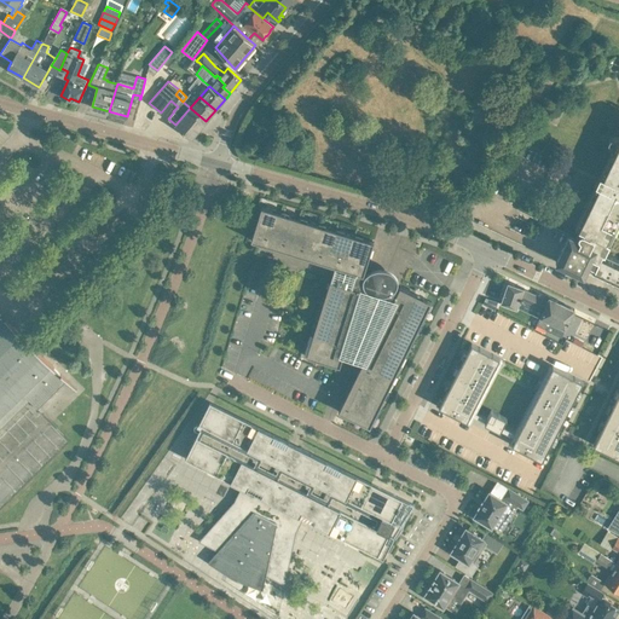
[(191,138),(206,121),(190,108),(175,125),(191,138)]
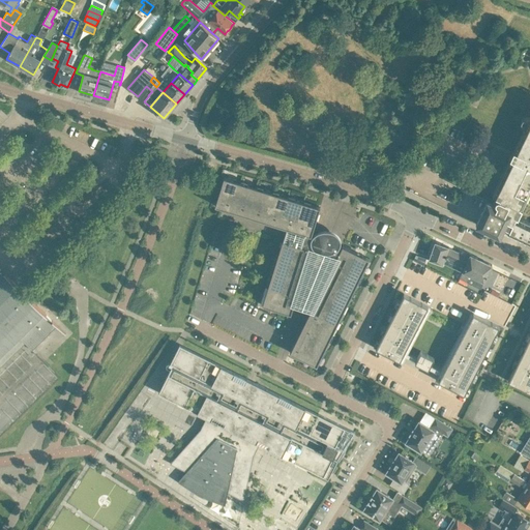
[(529,115),(529,117),(528,116),(526,117),(525,118),(524,117),(522,120),(521,123),(523,123),(522,125),(523,127),(524,128),(493,194),(497,196),(493,202),(488,200),(481,212),(494,217),(495,224),(502,227),(502,229),(529,242),(529,115)]
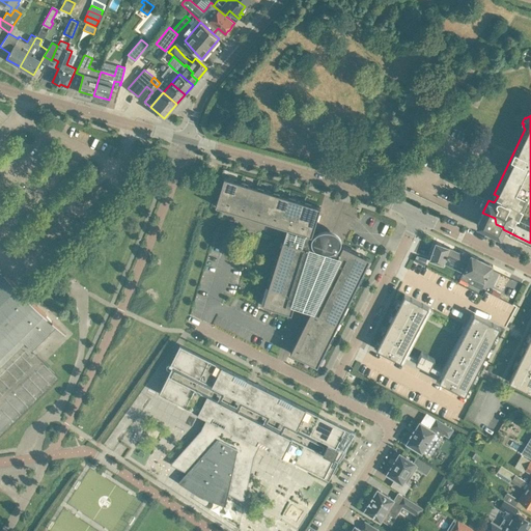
[(312,234),(320,206),(304,201),(303,204),(297,202),(298,199),(288,196),(287,199),(281,197),(282,195),(272,192),(271,194),(266,193),(267,190),(256,187),(255,190),(249,188),(250,185),(241,182),(240,185),(233,183),(234,179),(224,176),(216,205),(224,207),(225,204),(303,228),(302,232),(311,234),(311,233),(312,234)]
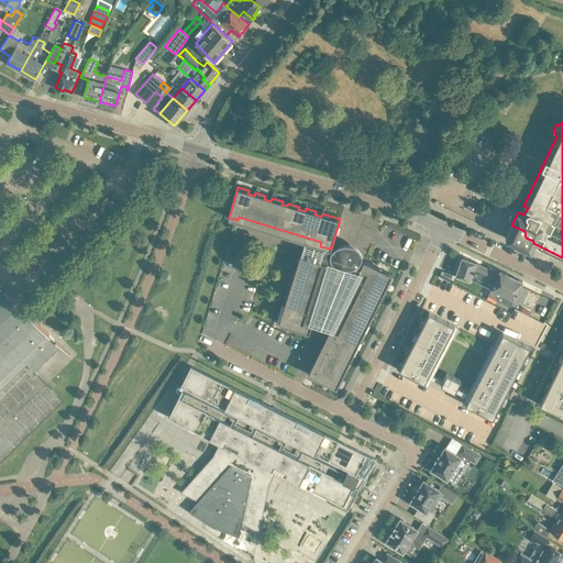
[(335,245),(332,250),(331,249),(330,247),(330,249),(320,246),(305,241),(305,242),(306,242),(301,255),(300,254),(295,272),(298,273),(296,279),(293,278),(289,288),(293,289),(290,296),(287,295),(285,305),(287,306),(285,312),(283,312),(278,323),(309,332),(312,320),(331,326),(331,327),(312,365),(308,374),(337,387),(345,370),(342,368),(345,362),(349,363),(353,354),(350,353),(353,346),(356,349),(361,339),(357,338),(361,330),(364,332),(368,321),(366,320),(368,315),(372,316),(376,306),(374,305),(376,299),(379,300),(384,290),(382,289),(385,283),(387,284),(393,274),(364,260),(362,264),(359,262),(360,257),(360,252),(357,247),(354,244),(350,242),(344,242),(340,243),(335,245)]
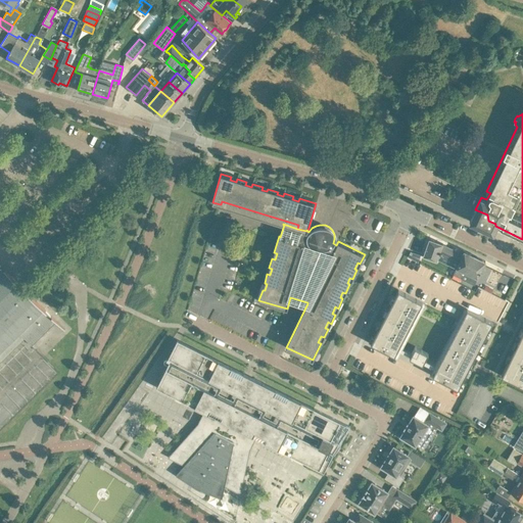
[(442,243),(429,238),(423,255),(437,260),(442,243)]
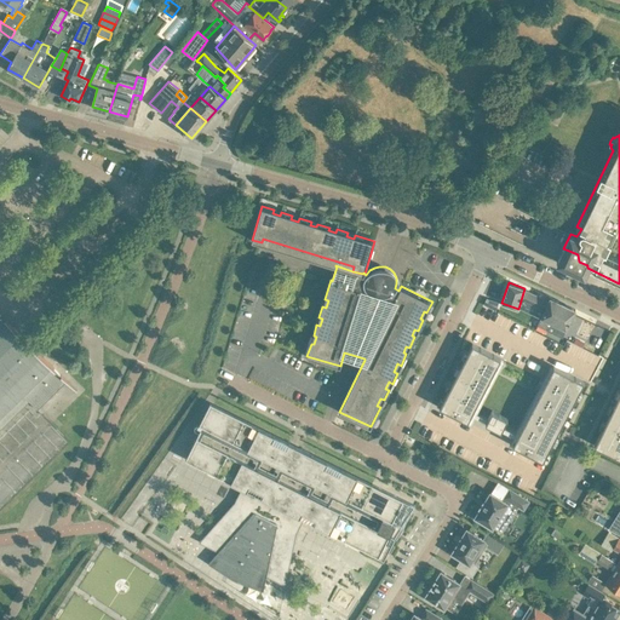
[(524,288),(518,308),(540,319),(549,300),(524,288)]
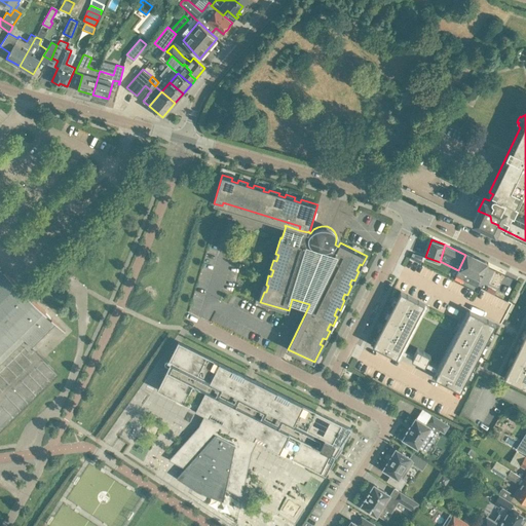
[(478,286),(481,278),(488,262),(466,252),(465,255),(458,270),(456,275),(464,279),(478,286)]
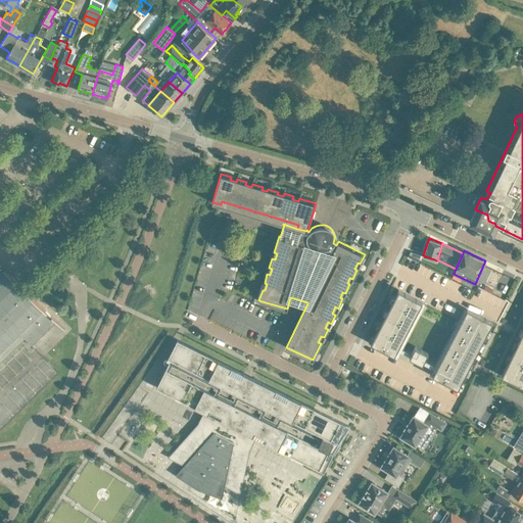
[(411,251),(408,256),(418,262),(421,254),(411,251)]
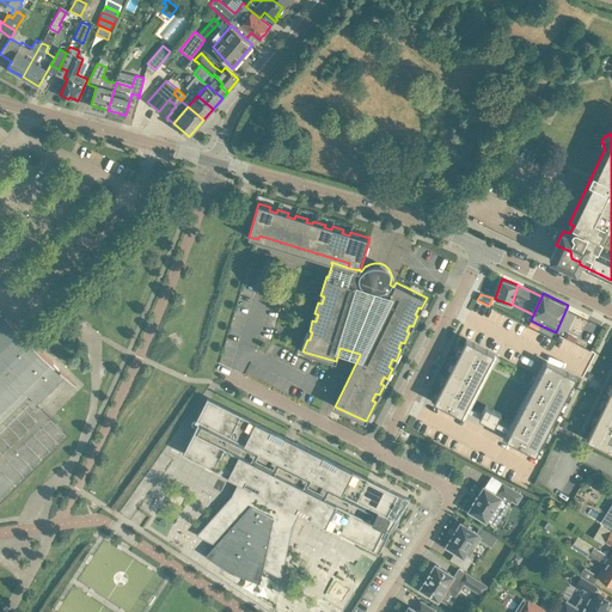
[(0,313),(0,423),(29,396),(37,404),(38,404),(37,403),(66,375),(6,316),(5,318),(1,314),(0,313)]
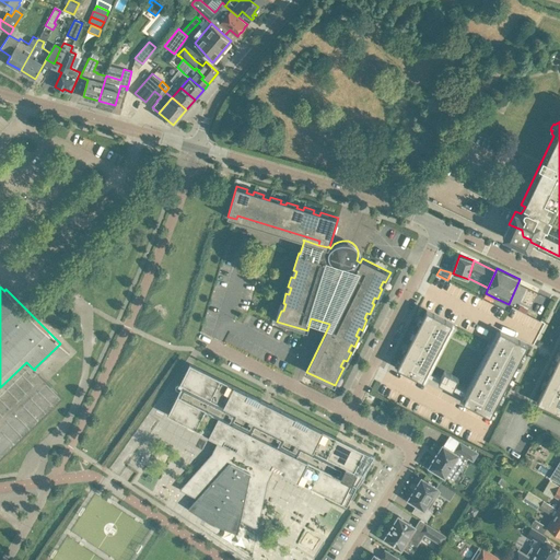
[(517,307),(538,315),(544,301),(523,293),(517,307)]
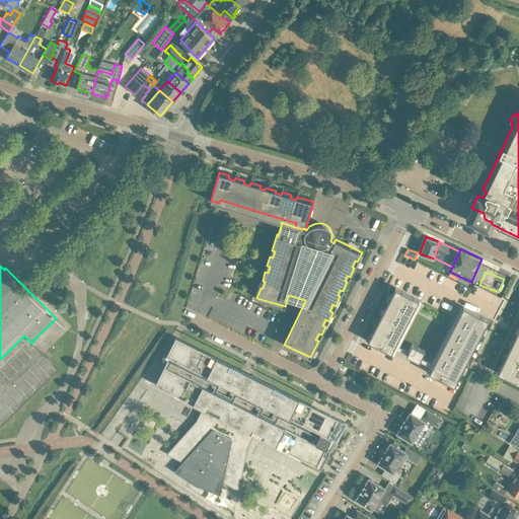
[(375,326),(368,341),(391,353),(419,299),(395,287),(391,294),(393,296),(391,301),(388,300),(385,307),(387,308),(384,314),(382,313),(378,320),(380,321),(377,327),(375,326)]
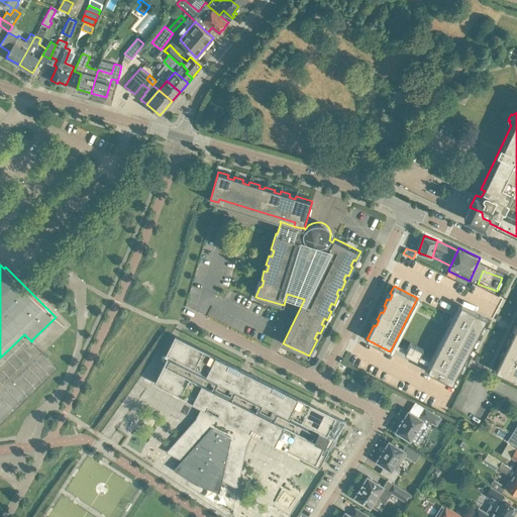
[(461,305),(427,371),(452,384),(456,377),(460,370),(457,369),(460,363),(463,365),(467,356),(464,355),(468,350),(470,351),(474,344),(472,342),(475,337),(477,338),(481,331),(478,330),(481,324),(483,325),(487,318),(461,305)]
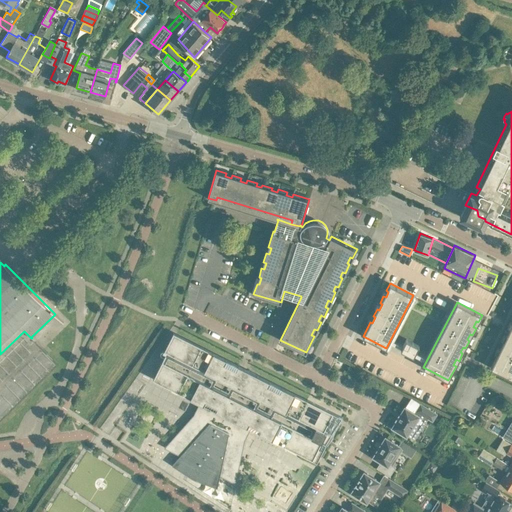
[(500,348),(491,368),(511,377),(511,328),(510,328),(506,335),(509,336),(506,342),(504,341),(500,348)]
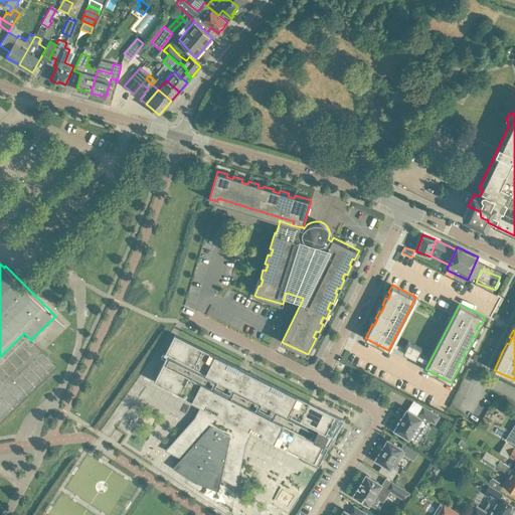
[(260,376),(177,335),(174,334),(165,352),(168,353),(155,379),(154,381),(201,404),(195,416),(165,450),(181,458),(173,467),(173,468),(193,480),(196,482),(218,490),(219,490),(221,478),(237,486),(246,443),(252,431),(319,464),(328,446),(344,419),(309,401),(308,403),(259,378),(260,376)]
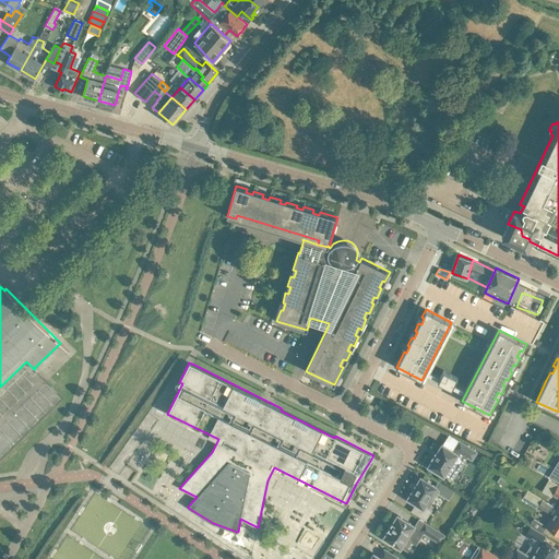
[(439,380),(438,381),(452,389),(452,388),(454,384),(455,381),(458,377),(443,370),(441,373),(440,377),(439,380)]
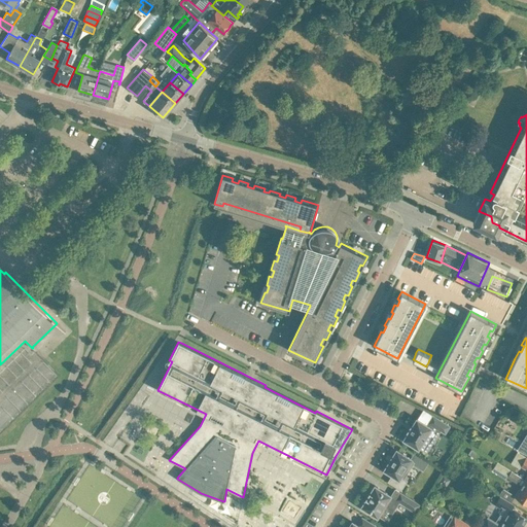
[(457,420),(462,410),(446,401),(442,412),(457,420)]
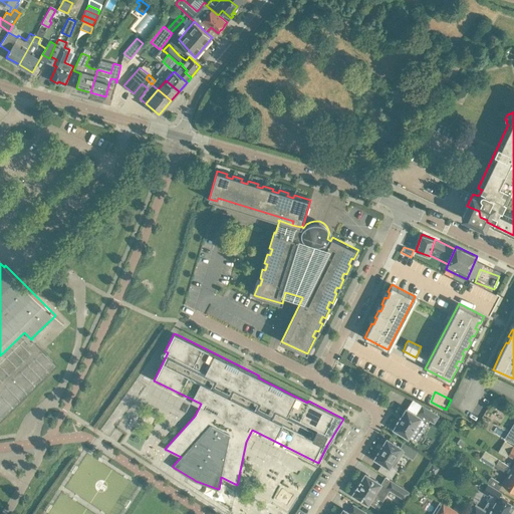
[(503,412),(508,403),(502,399),(497,408),(503,412)]
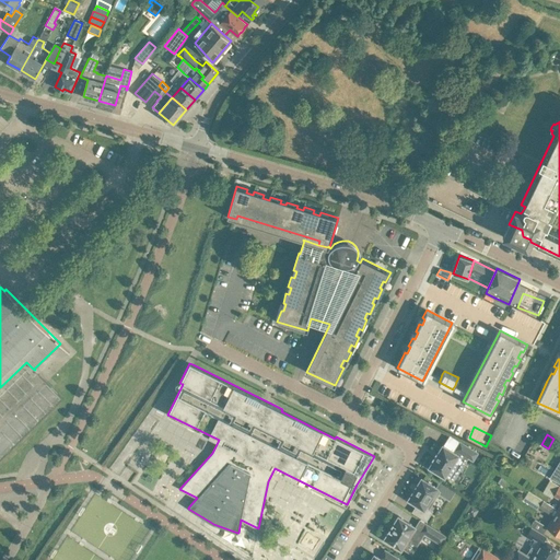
[(454,451),(443,444),(438,452),(433,458),(433,459),(429,467),(445,477),(445,476),(452,479),(454,478),(457,474),(456,471),(451,468),(461,452),(473,461),(478,452),(459,441),(455,448),(454,451)]
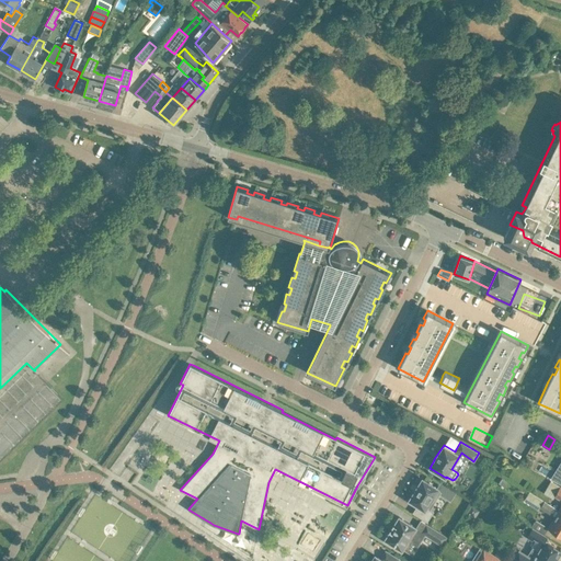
[(505,488),(508,482),(502,478),(501,480),(499,483),(505,488)]
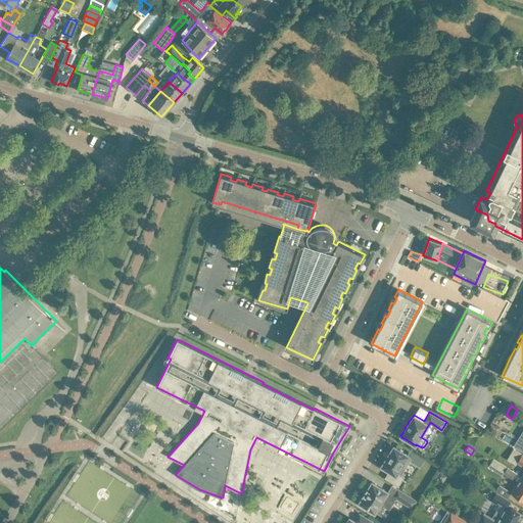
[(393,446),(381,466),(390,471),(386,477),(397,485),(403,476),(400,474),(411,459),(408,457),(409,456),(393,446)]
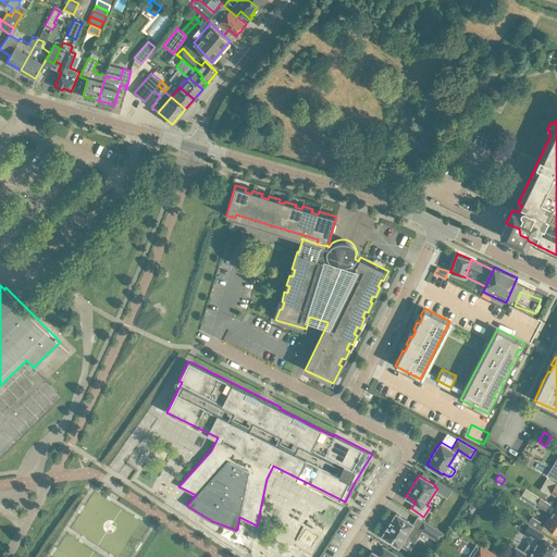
[(556,493),(556,483),(546,478),(540,489),(549,494),(551,493),(556,496),(556,493)]
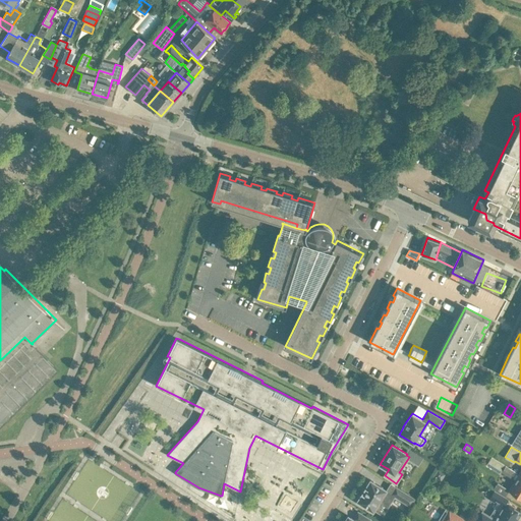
[(409,449),(406,453),(407,454),(406,455),(409,457),(408,459),(418,465),(423,458),(409,449)]
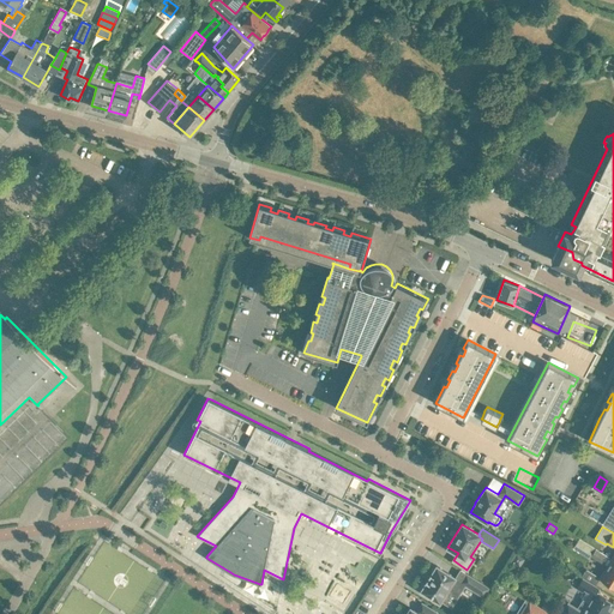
[(613,560),(611,559),(605,555),(606,554),(579,537),(573,548),(589,558),(591,555),(607,565),(599,578),(613,587),(613,560)]
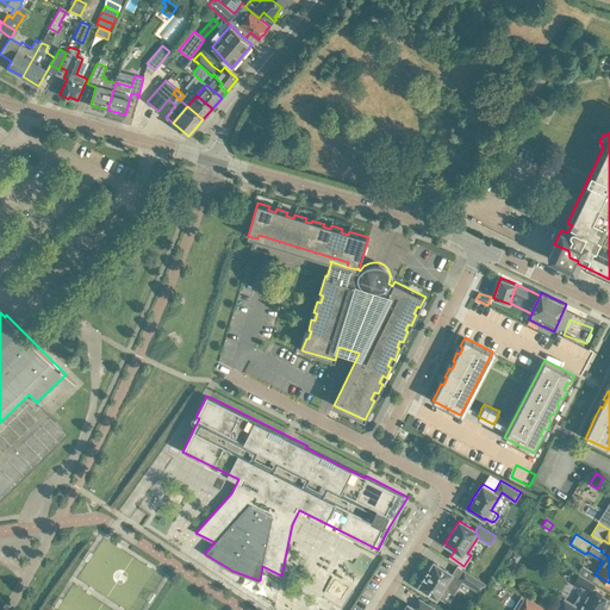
[(512,549),(506,558),(515,564),(521,555),(512,549)]
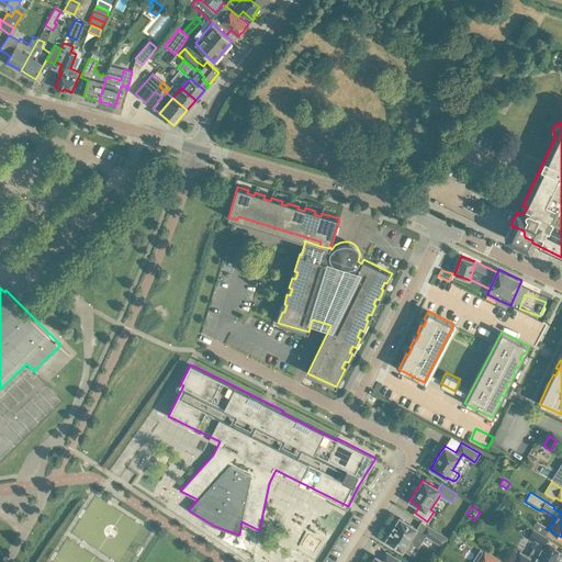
[(400,517),(385,540),(403,551),(403,550),(413,555),(419,544),(426,535),(442,546),(448,537),(427,524),(422,531),(400,517)]
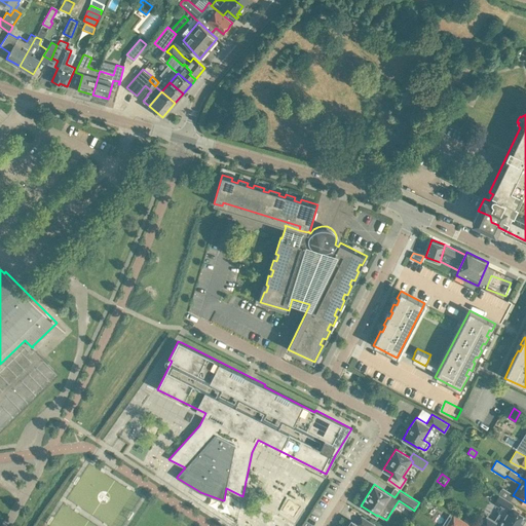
[(508,500),(512,494),(512,493),(502,488),(498,494),(499,495),(508,500)]
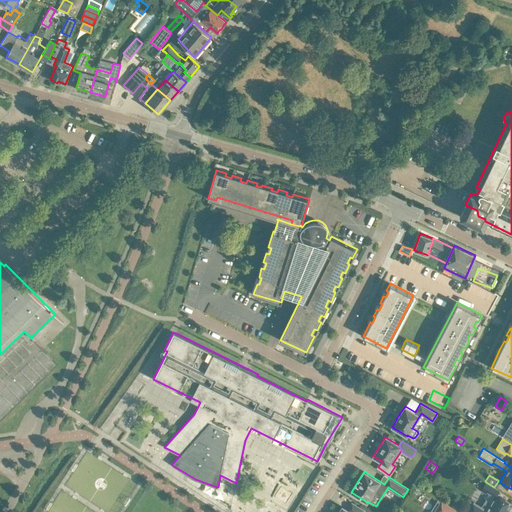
[(494,487),(486,482),(481,490),(486,493),(487,491),(495,496),(491,503),(486,500),(482,507),(474,502),(467,511),(485,511),(487,510),(489,511),(506,511),(511,503),(504,499),(505,497),(498,492),(499,490),(494,487)]
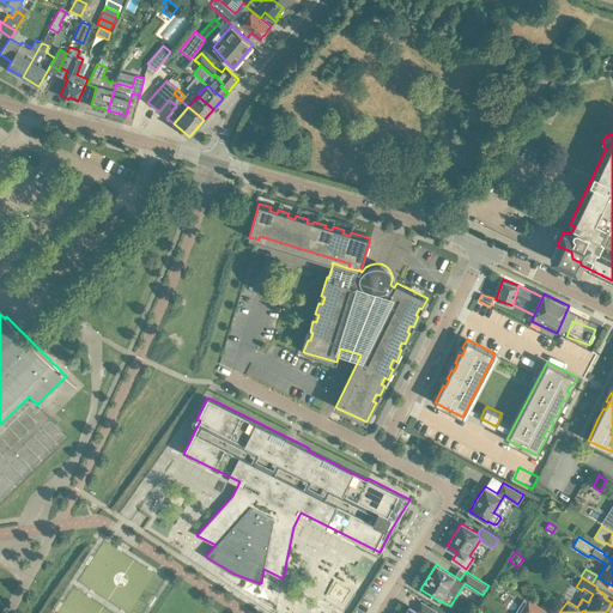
[(542,612),(545,610),(542,608),(529,600),(523,608),(529,612),(542,612)]
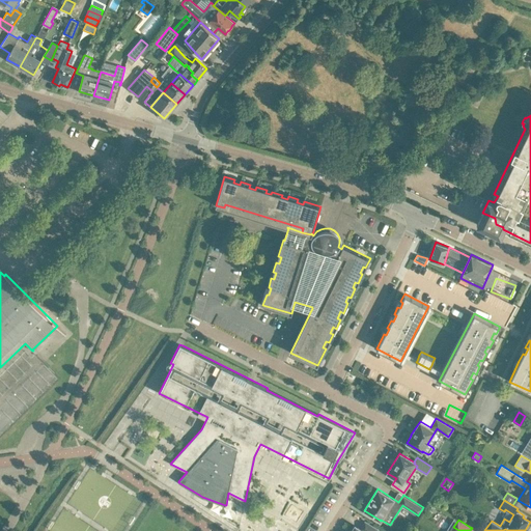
[(379,530),(380,530),(365,521),(360,529),(356,526),(355,525),(355,526),(351,530),(379,530)]
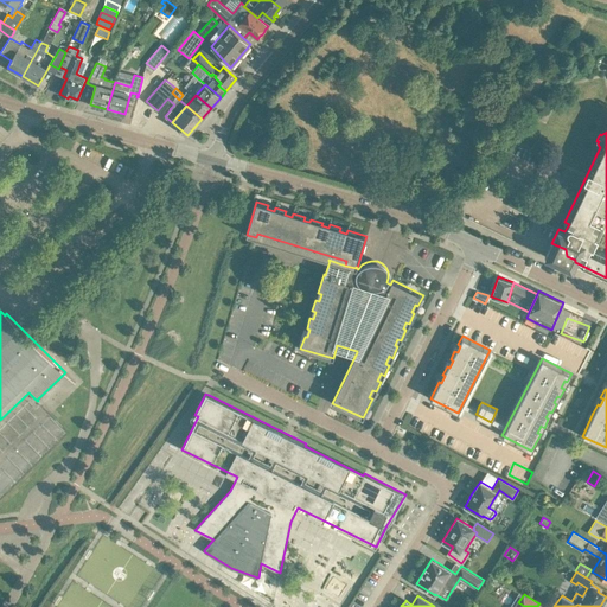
[(537,602),(540,604),(545,606),(548,606),(551,602),(541,596),(537,602)]
